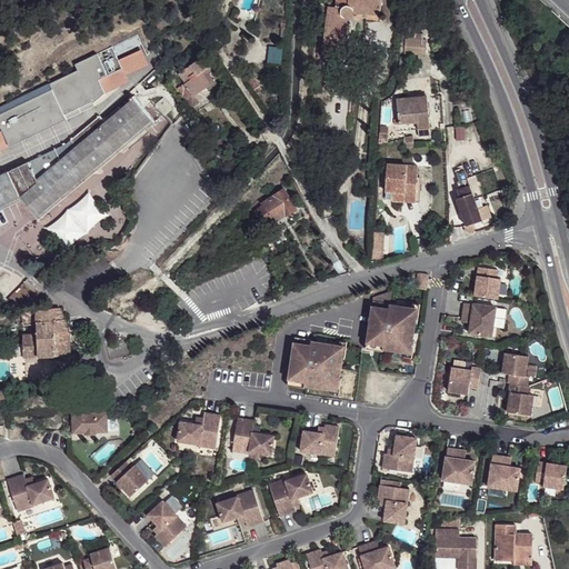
[(345,33),(347,19),(349,18),(352,17),(353,13),(361,13),(362,0),(349,0),(349,7),(347,7),(343,8),(338,8),(336,32),(345,33)]
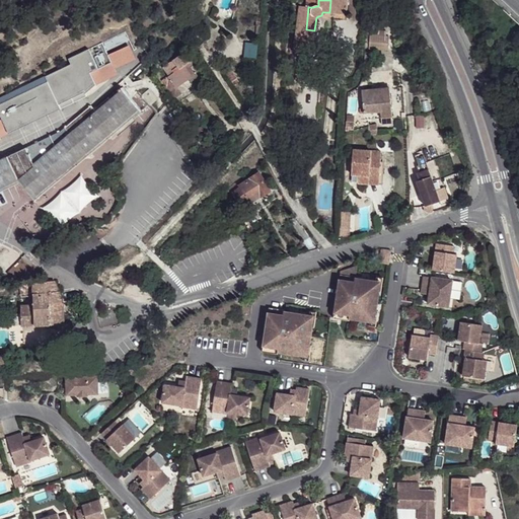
[(330,0),(329,12),(348,15),(349,0),(330,0)]
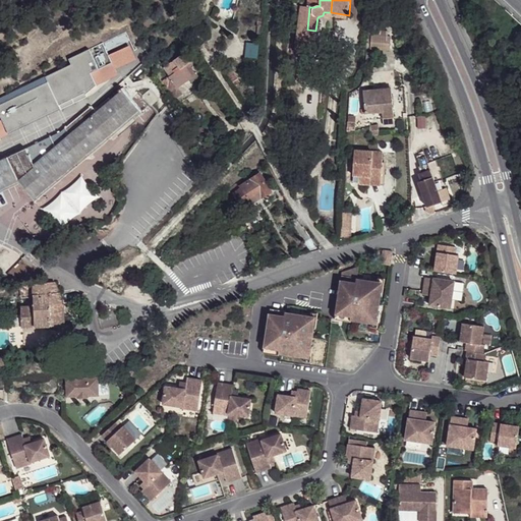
[(295,42),(294,50),(312,53),(315,31),(307,30),(309,7),(307,7),(300,6),(295,42)]
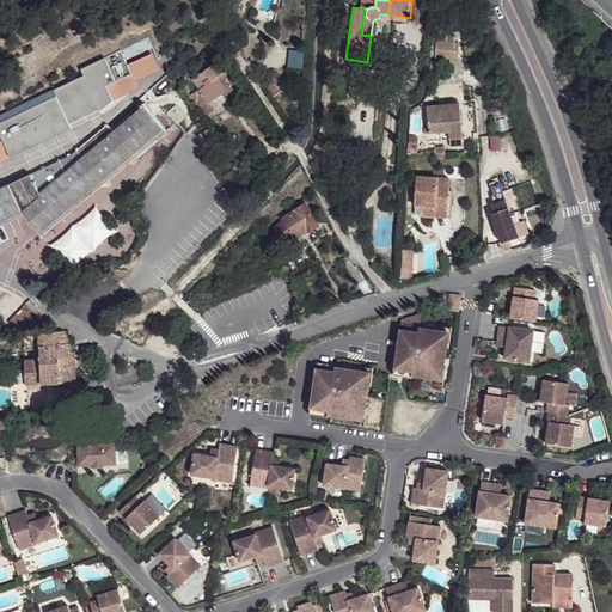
[(410,18),(389,14),(387,24),(409,26),(410,18)]
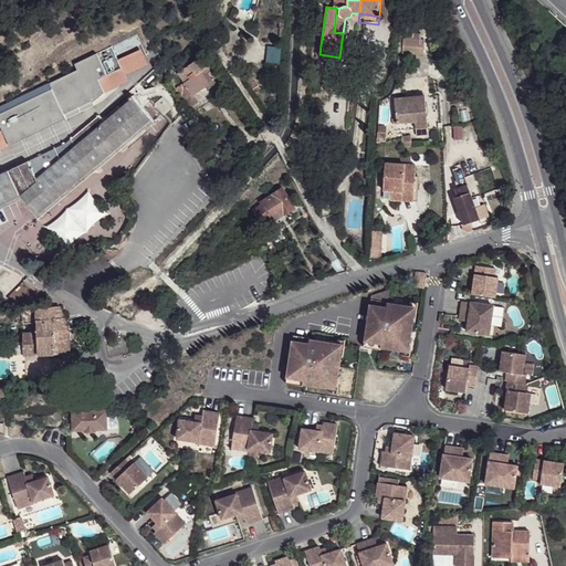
[(0,112),(0,122),(9,139),(93,98),(94,101),(126,73),(122,64),(117,54),(143,42),(138,31),(75,62),(77,67),(50,82),(52,87),(0,112)]
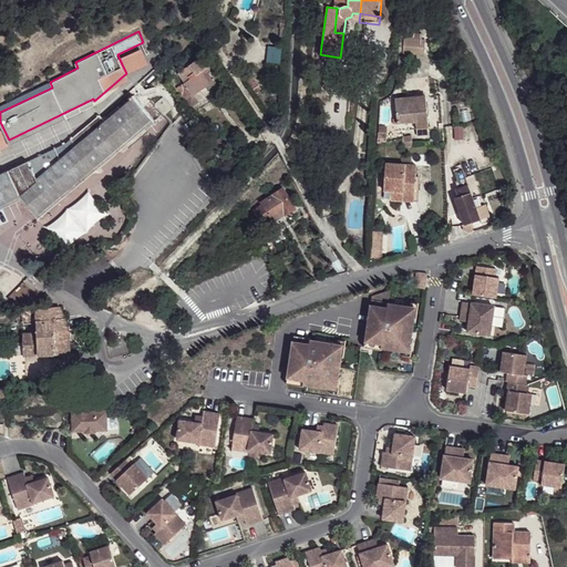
[(405,53),(423,53),(424,31),(405,31),(405,53)]
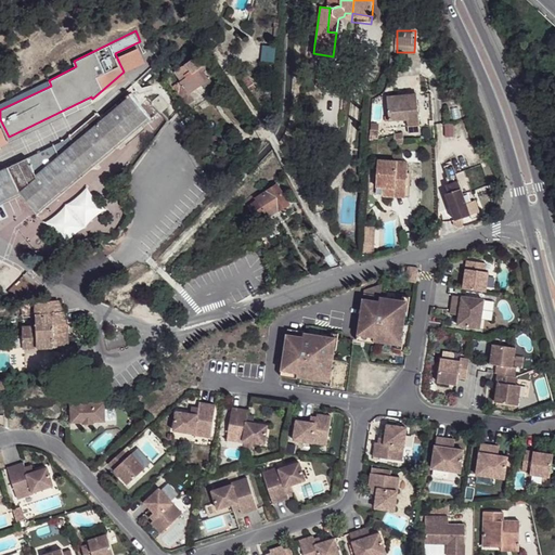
[(145,50),(140,41),(115,53),(119,63),(145,50)]
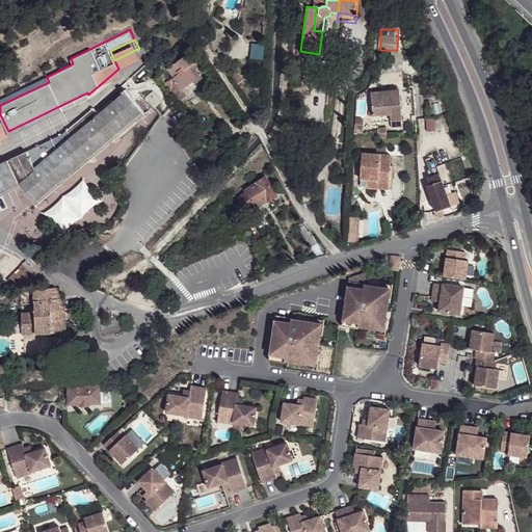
[(261,61),(262,49),(249,48),(248,61),(261,61)]
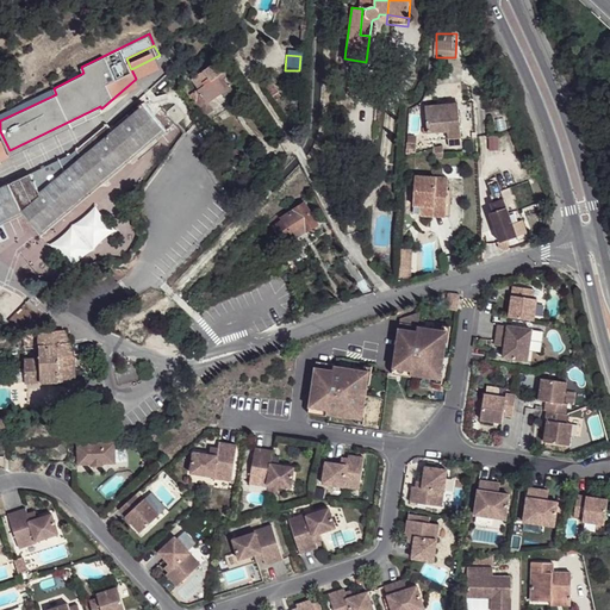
[(195,88),(203,100),(204,99),(218,91),(221,95),(230,91),(221,74),(222,73),(224,70),(216,56),(211,58),(213,63),(195,74),(201,85),(195,88)]
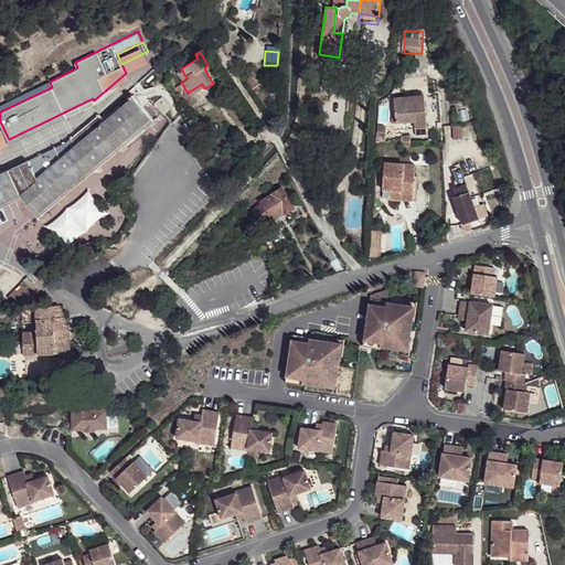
[(254,76),(248,81),(254,89),(260,85),(254,76)]
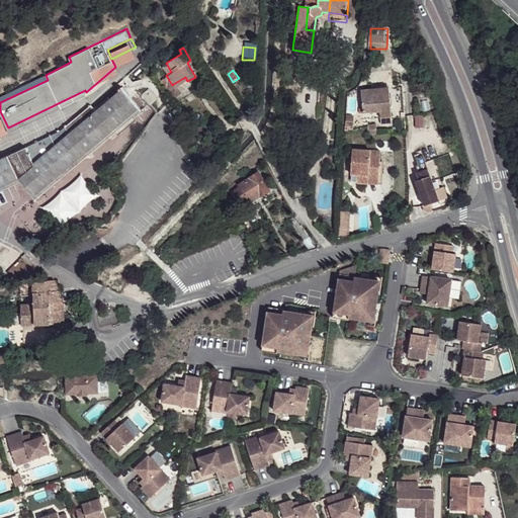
[(172,85),(166,75),(159,78),(170,96),(177,92),(173,84),(172,85)]
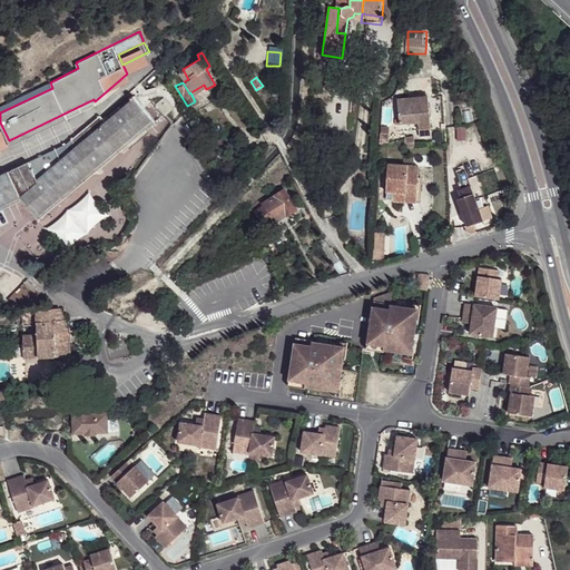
[(410,121),(410,128),(425,127),(421,92),(390,97),(393,124),(410,121)]
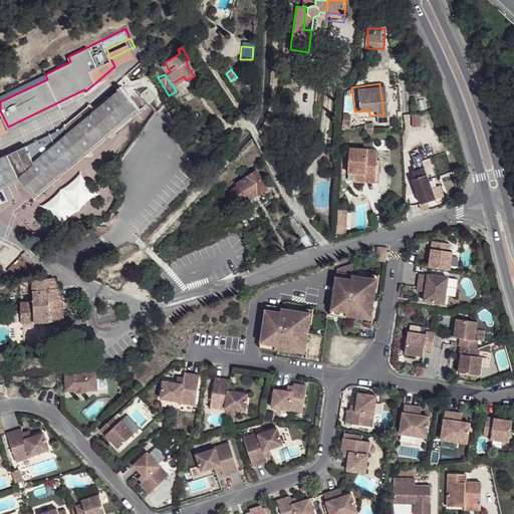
[(92,106),(89,103),(59,129),(49,134),(47,135),(0,157),(0,185),(17,178),(18,179),(32,195),(138,106),(119,85),(116,88),(117,89),(107,98),(105,95),(92,106)]
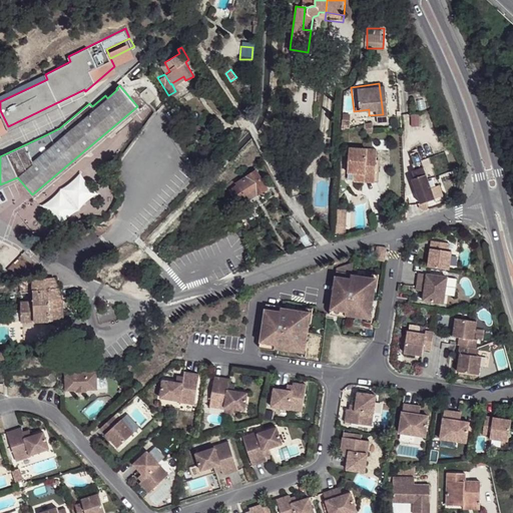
[(139,92),(147,102),(148,102),(155,96),(146,86),(139,92)]
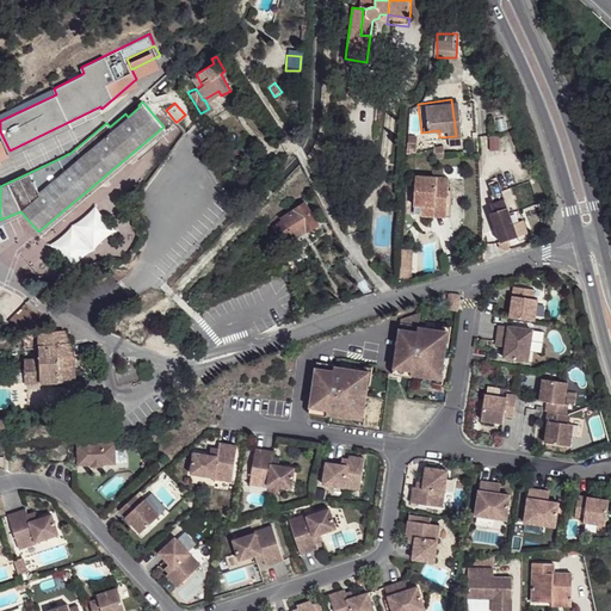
[(236,147),(220,156),(226,167),(242,158),(236,147)]
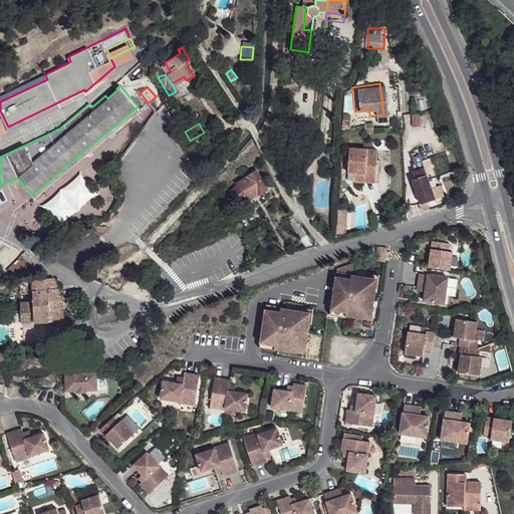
[(358,170),(358,174),(371,174),(372,154),(373,147),(368,146),(368,139),(359,139),(359,146),(345,144),(344,169),(351,169),(358,170)]
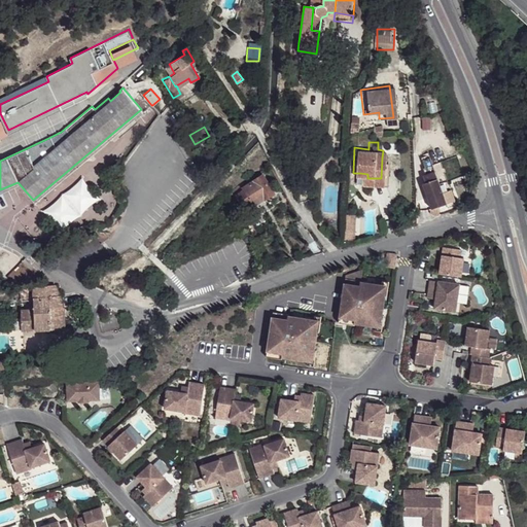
[(426,155),(418,159),(421,166),(419,167),(422,173),(420,174),(423,181),(419,182),(429,208),(445,202),(426,155)]
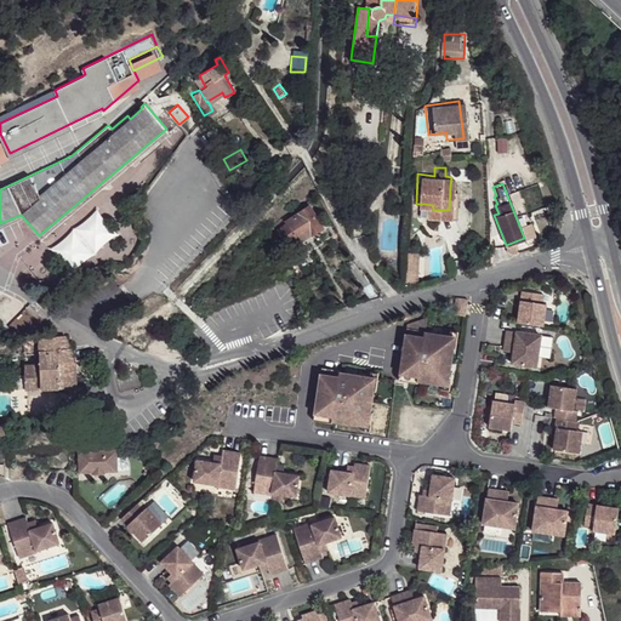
[(454,216),(455,187),(450,186),(449,210),(433,210),(433,205),(425,204),(423,214),(454,216)]
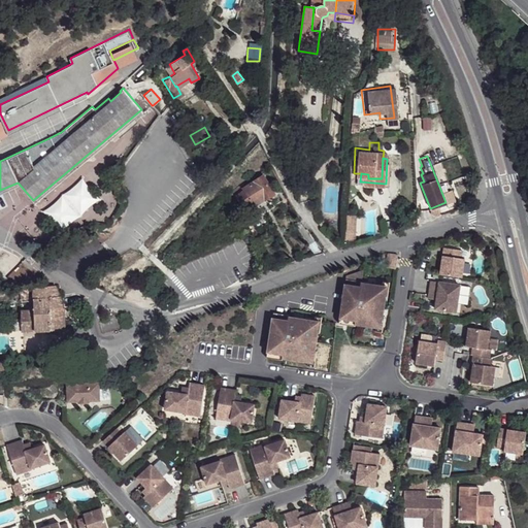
[(262,176),(243,189),(250,201),(253,205),(272,193),(262,176)]
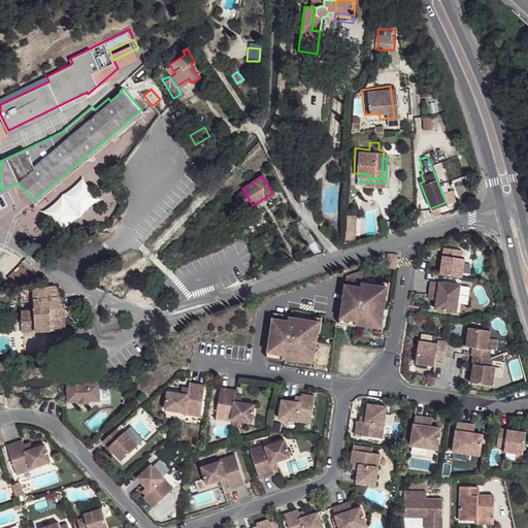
[(57,228),(100,201),(87,179),(43,205),(57,228)]
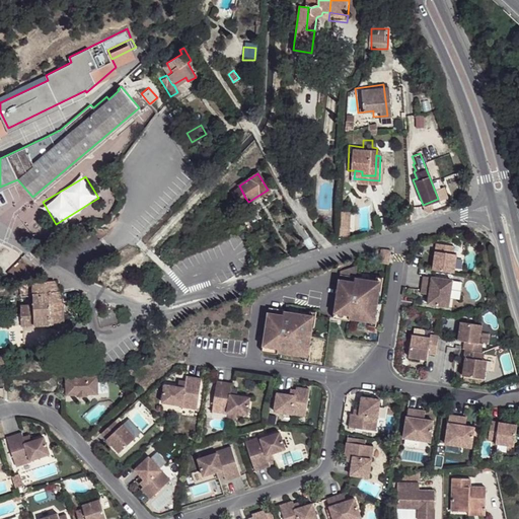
[(239,186),(230,192),(236,202),(245,198),(239,186)]
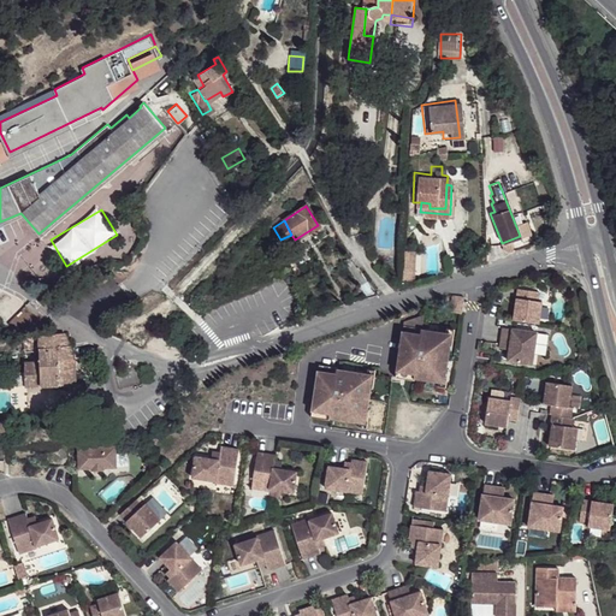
[(404,252),(403,273),(415,274),(416,252),(404,252)]
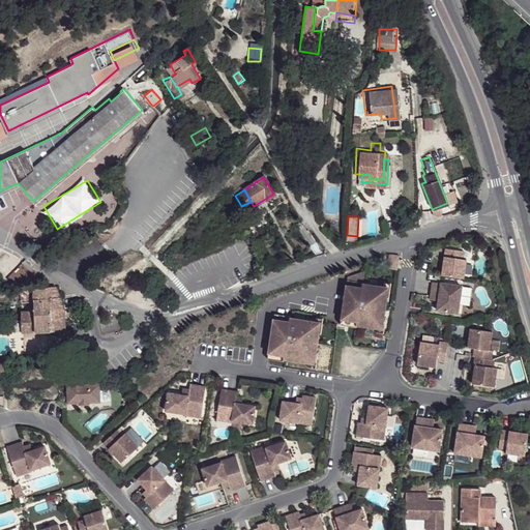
[(326,223),(321,226),(325,231),(330,228),(326,223)]
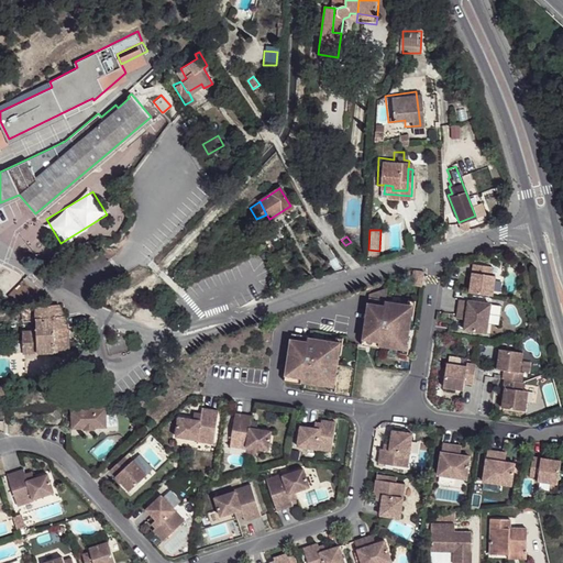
[(343,269),(333,256),(328,261),(332,273),(343,269)]
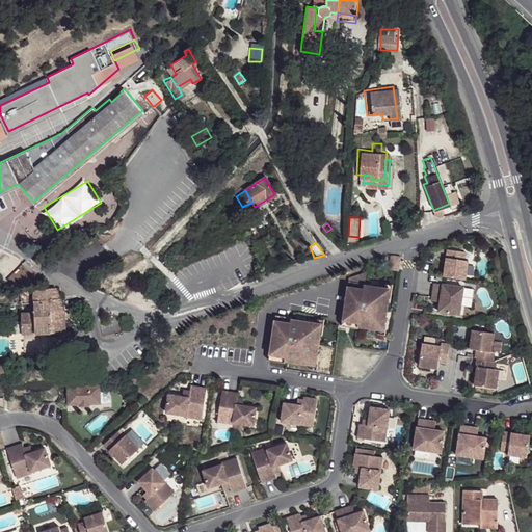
[(445,266),(444,277),(466,281),(469,262),(464,261),(466,253),(448,250),(446,259),(450,259),(449,266),(445,266)]
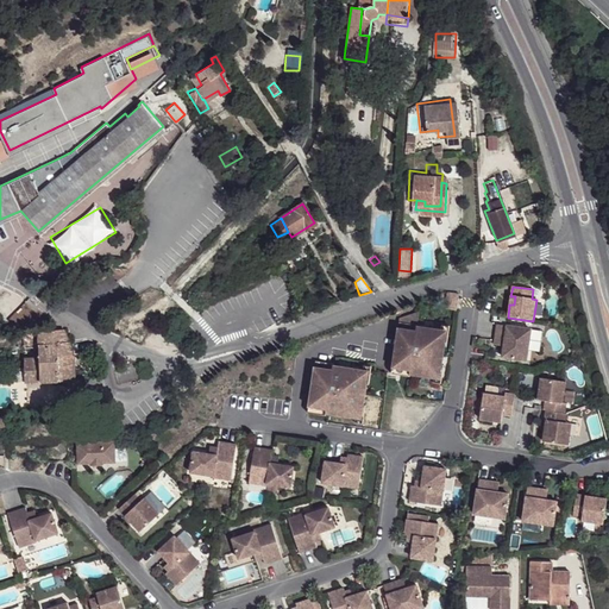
[(446,293),(444,308),(457,311),(459,294),(446,293)]
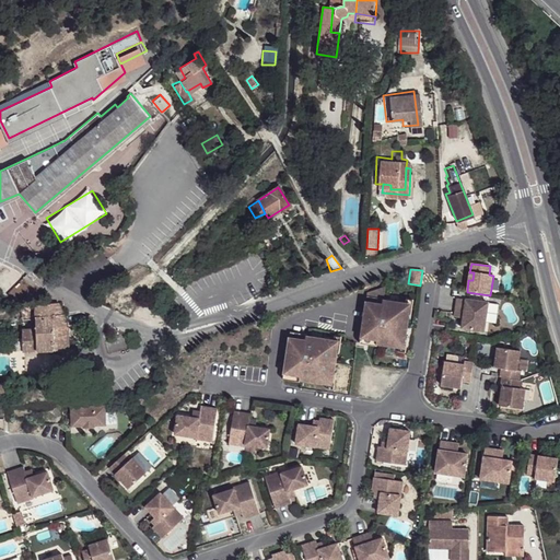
[(366,292),(360,342),(377,346),(377,343),(387,345),(387,343),(400,345),(401,335),(407,336),(410,315),(404,314),(406,303),(384,300),(385,287),(366,292)]
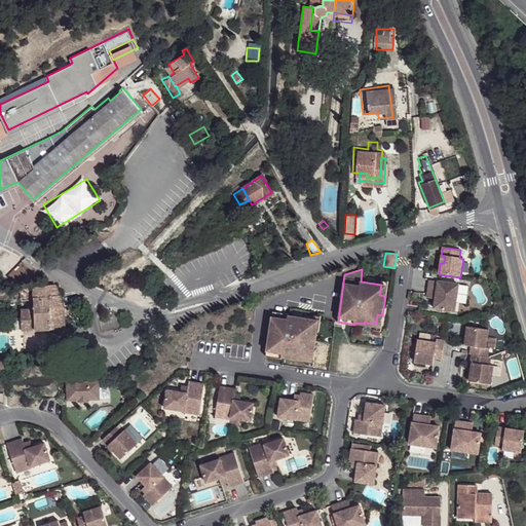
[(387,282),(381,280),(381,285),(379,295),(385,296),(386,296),(387,282)]
